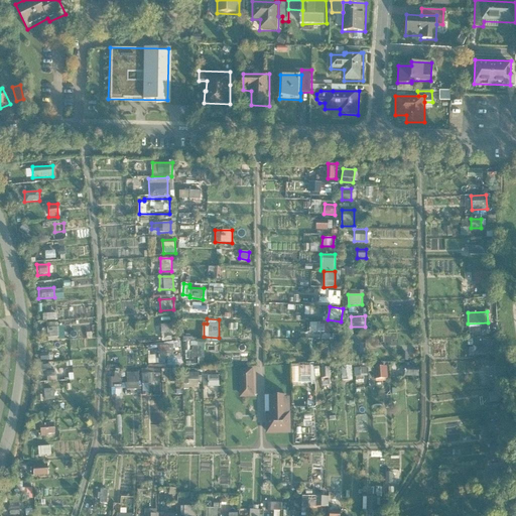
[(318,332),(318,323),(310,321),(309,331),(318,332)]
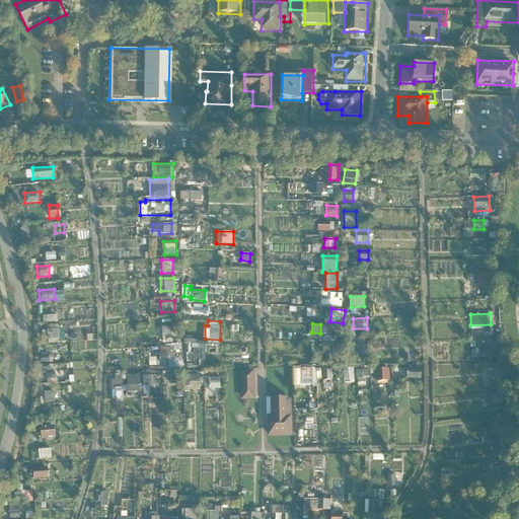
[(44,342),(59,341),(58,325),(43,325),(44,342)]
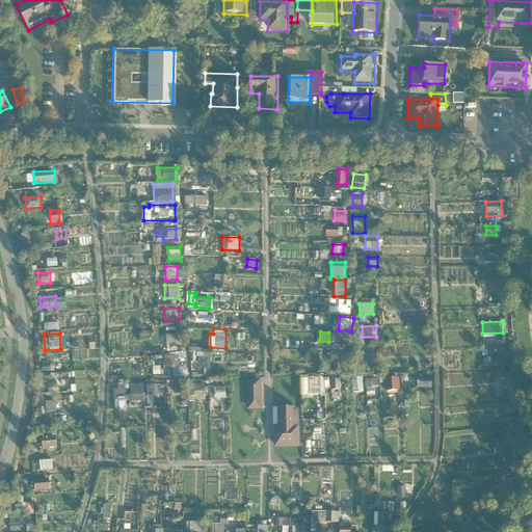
[(165,334),(166,350),(177,349),(176,334),(165,334)]
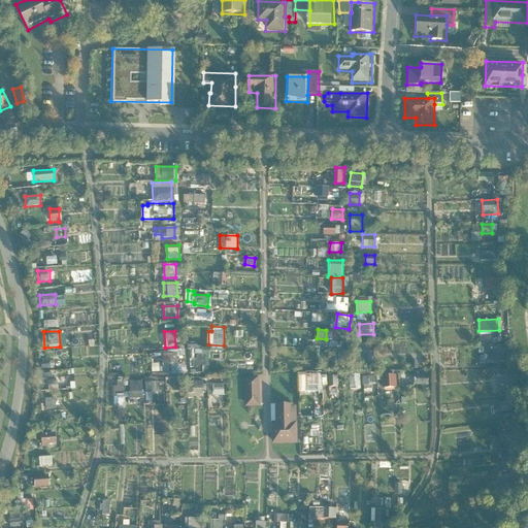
[(357,361),(368,361),(368,343),(358,343),(357,361)]
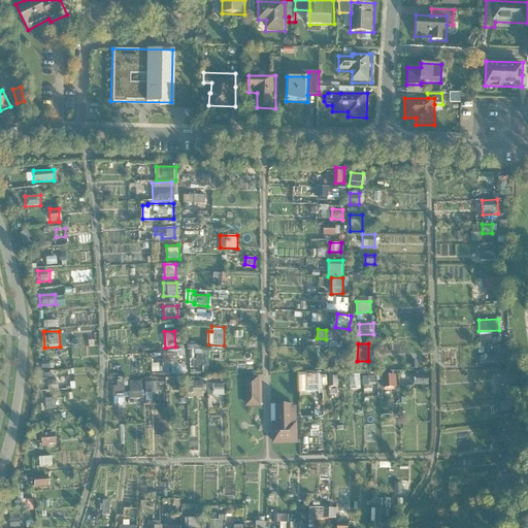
[(161,351),(162,362),(178,361),(178,356),(184,356),(184,350),(161,351)]
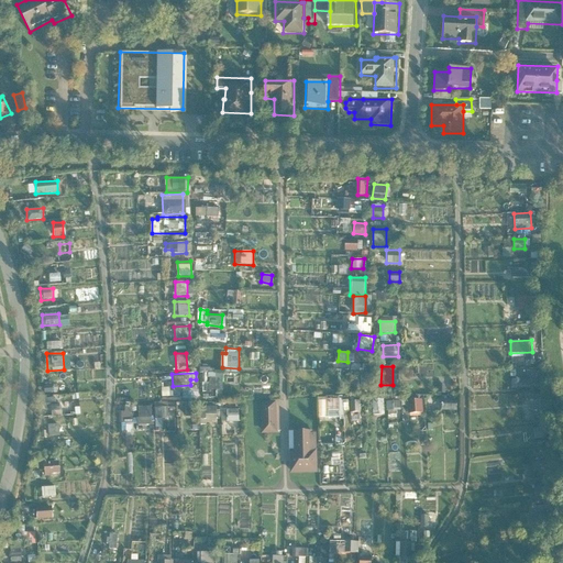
[(45,393),(66,392),(65,384),(45,385),(45,393)]
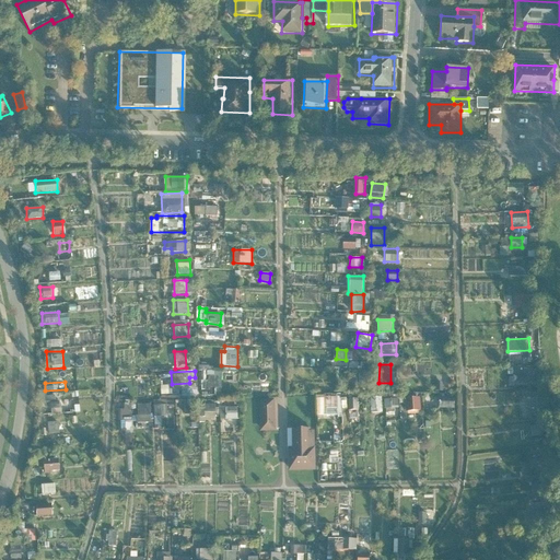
[(61,409),(60,395),(47,396),(48,410),(61,409)]
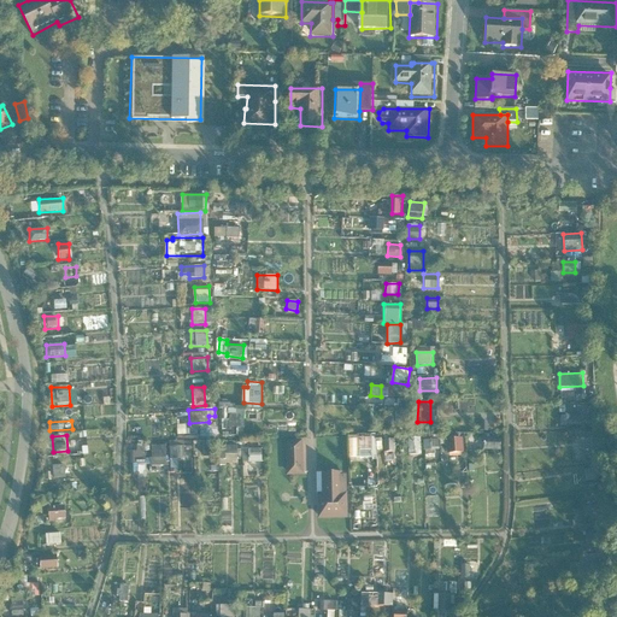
[(377,436),(351,436),(350,458),(377,458),(377,436)]
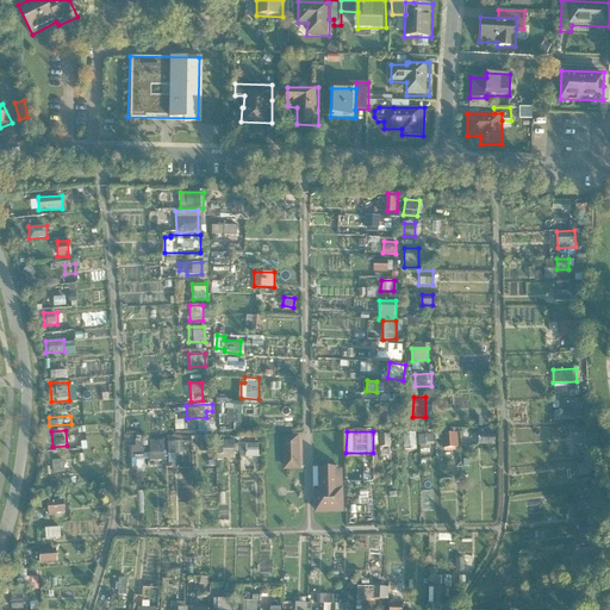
[(459,447),(458,433),(441,434),(442,448),(459,447)]
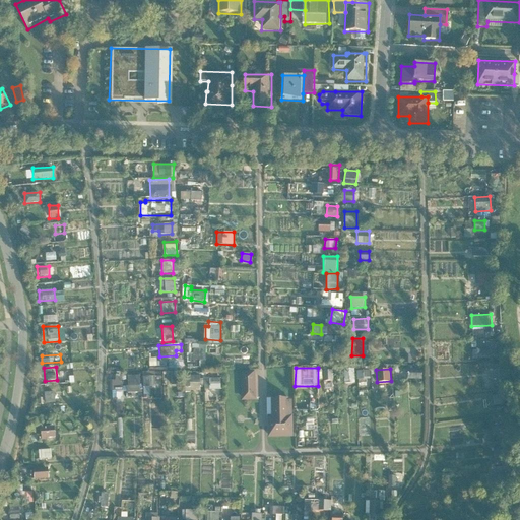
[(324,370),(325,381),(334,380),(333,370),(324,370)]
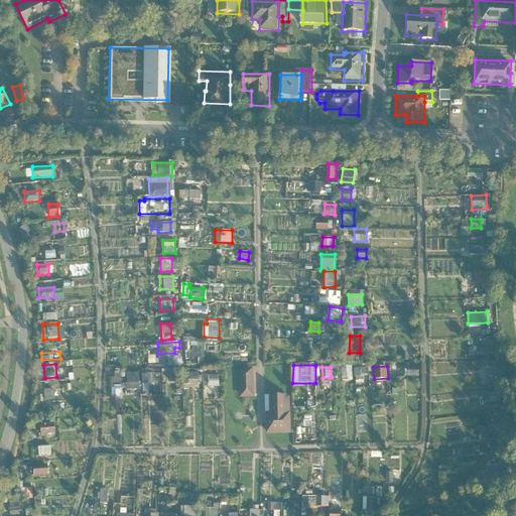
[(357,368),(358,377),(368,376),(367,368),(357,368)]
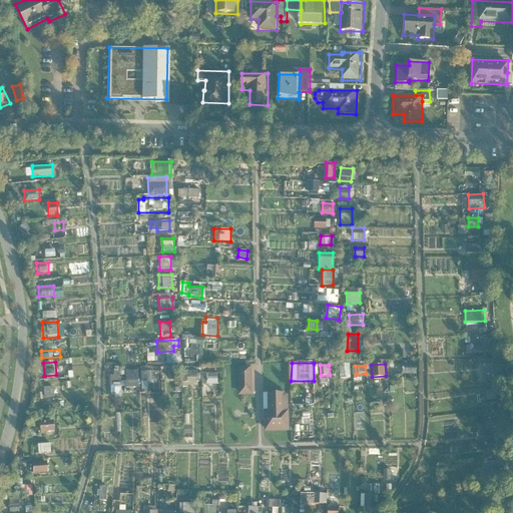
[(253,396),(252,367),(238,368),(239,397),(253,396)]
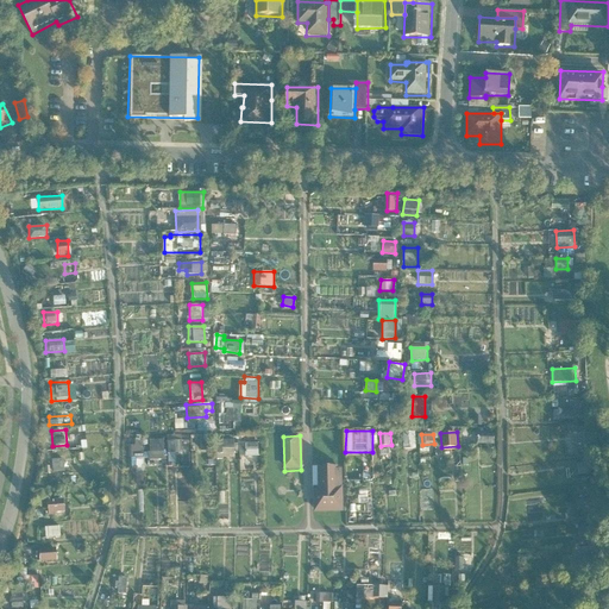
[(133,445),(130,445),(130,456),(143,454),(142,437),(133,438),(133,445)]
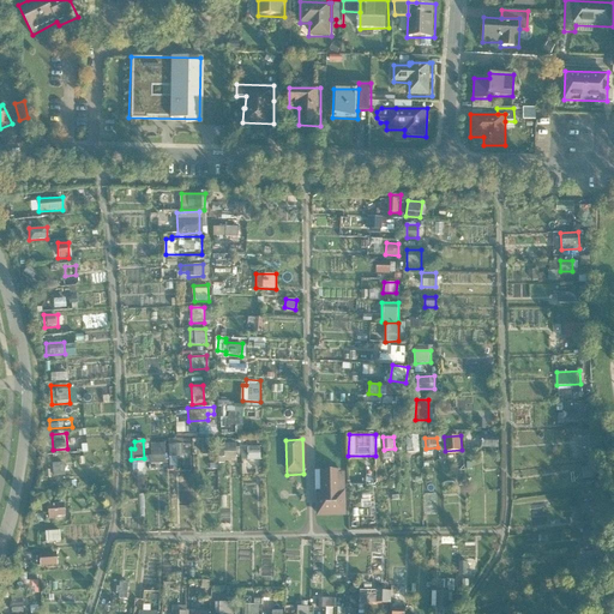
[(235,456),(236,443),(221,443),(220,456),(235,456)]
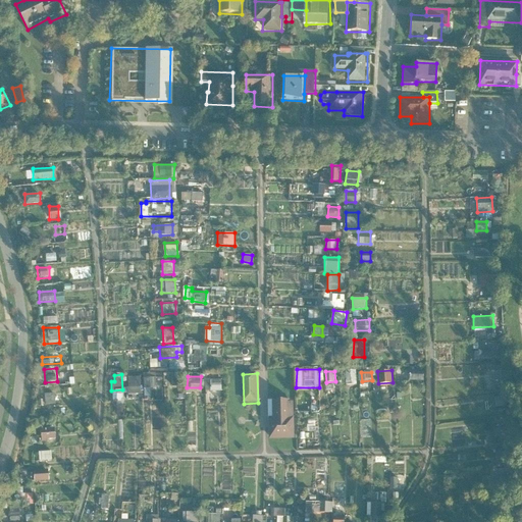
[(156,377),(127,377),(127,398),(152,397),(152,387),(156,387),(156,377)]
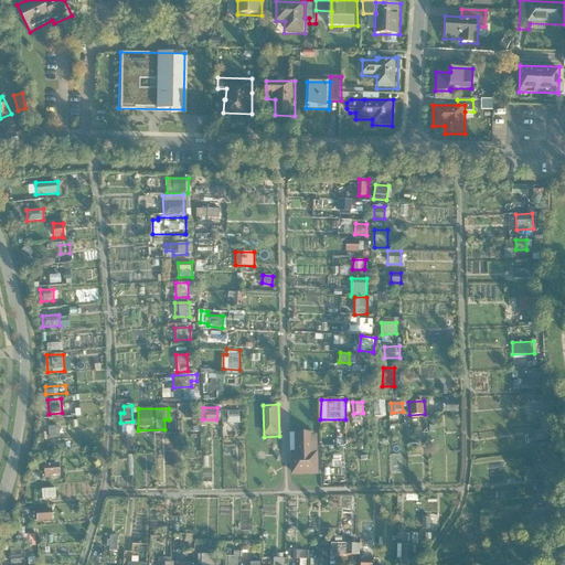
[(241,424),(241,412),(226,412),(226,424),(241,424)]
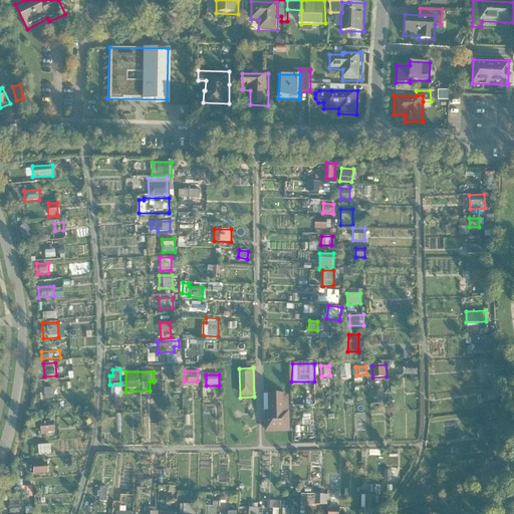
[(54,399),(53,387),(43,388),(44,399),(54,399)]
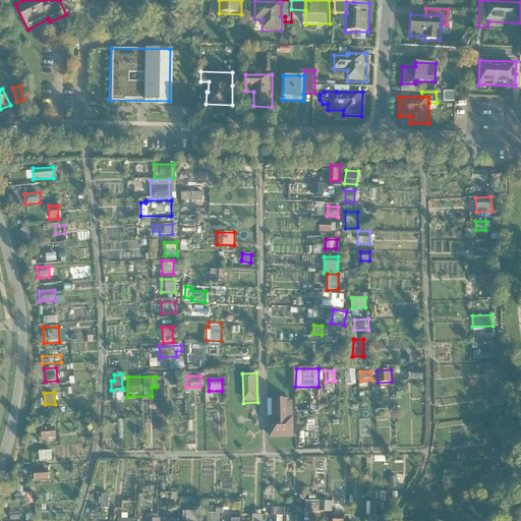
[(288,403),(288,400),(273,400),(273,417),(269,417),(270,440),(295,439),(294,403),(288,403)]
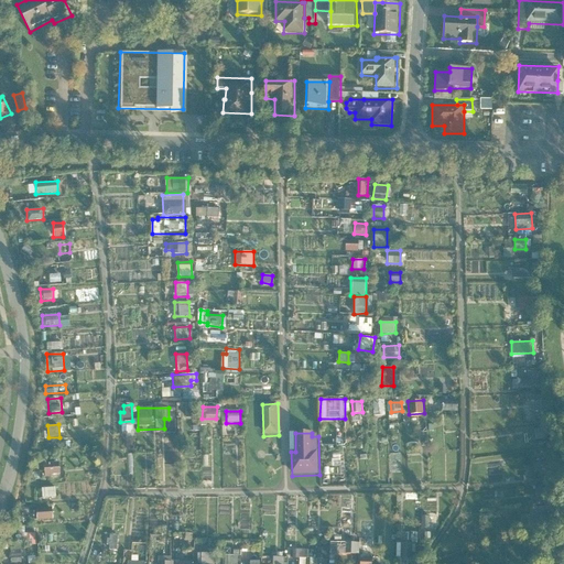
[(43,475),(58,475),(58,462),(43,463),(43,475)]
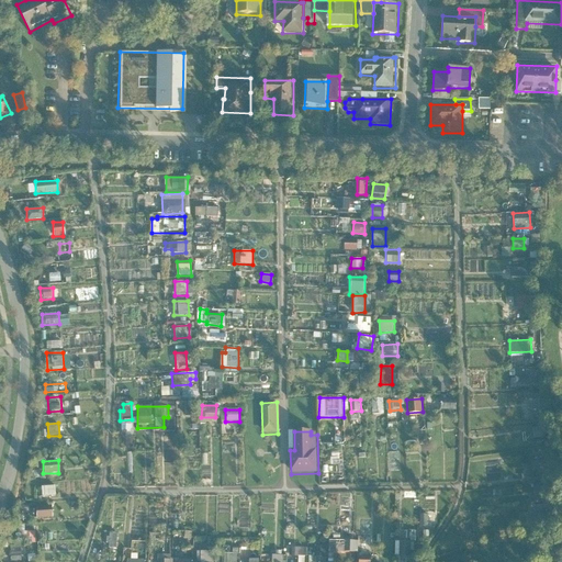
[(55,495),(54,485),(41,486),(41,496),(55,495)]
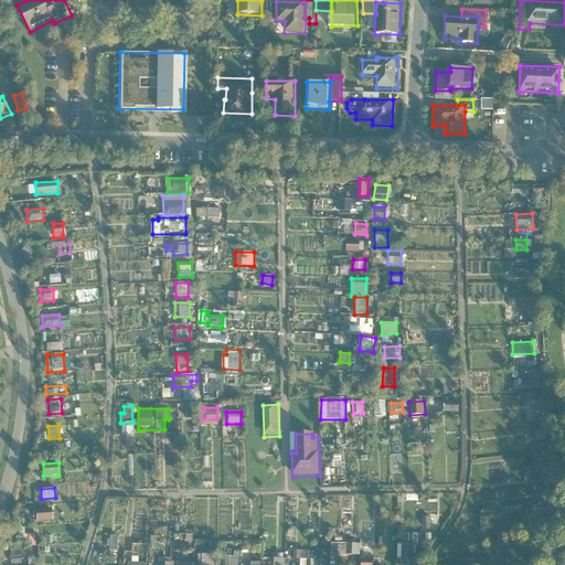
[(52,521),(52,509),(35,509),(35,521),(52,521)]
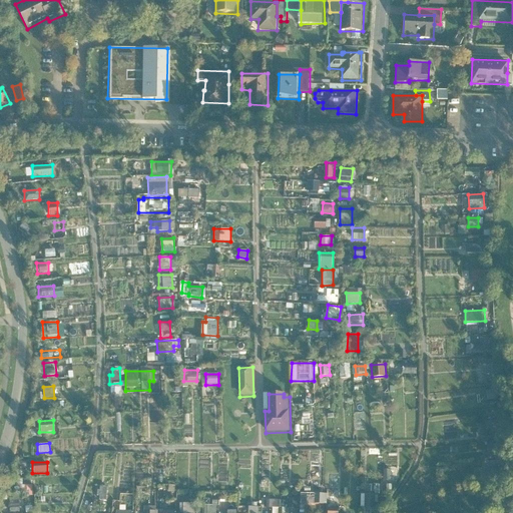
[(23,495),(32,495),(32,485),(23,485),(23,495)]
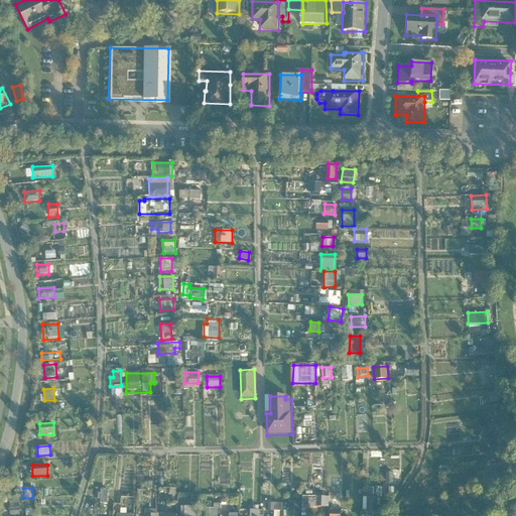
[(100,503),(109,503),(109,489),(100,489),(100,503)]
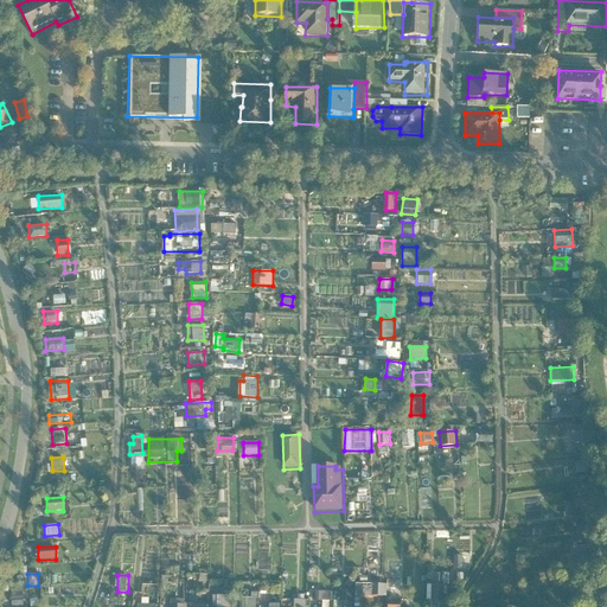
[(385,595),(385,583),(365,583),(365,595),(385,595)]
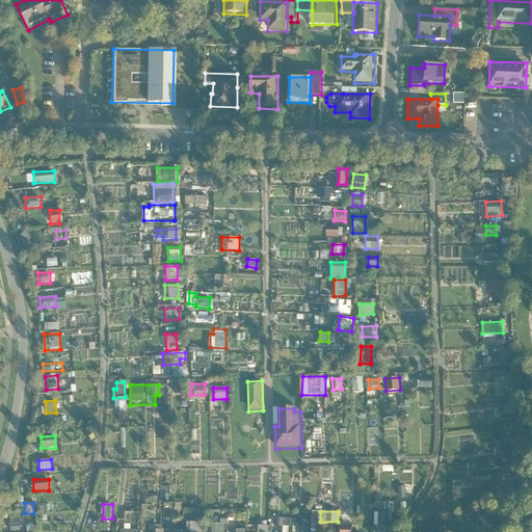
[(387,512),(373,512),(374,526),(388,525),(387,512)]
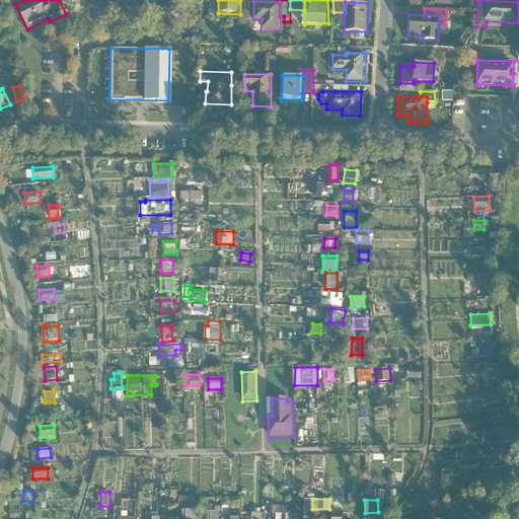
[(286,518),(302,518),(303,504),(290,504),(290,513),(287,513),(286,518)]
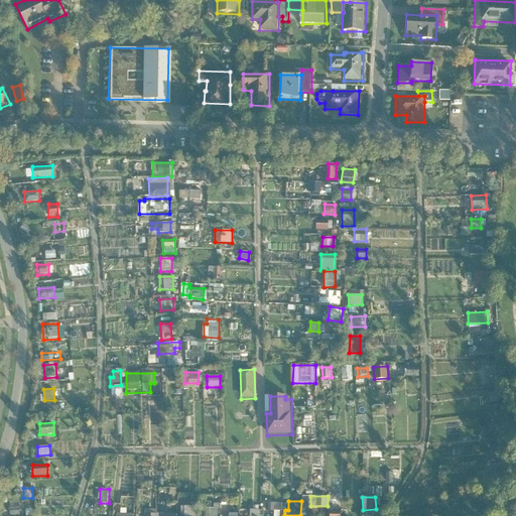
[(274,511),(274,515),(280,515),(281,503),(268,503),(268,511),(274,511)]
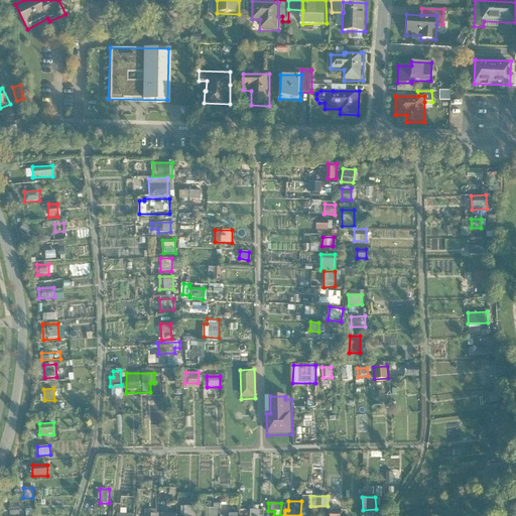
[(182,505),(182,515),(197,515),(197,505),(182,505)]
